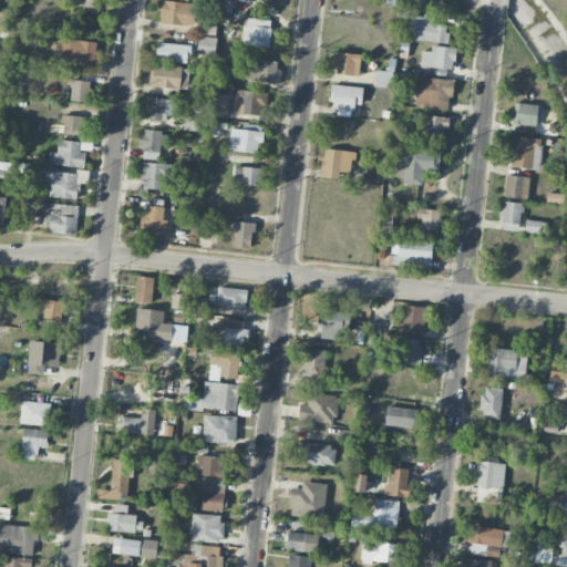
[(84,0),(84,14),(99,16),(100,0),(84,0)]
